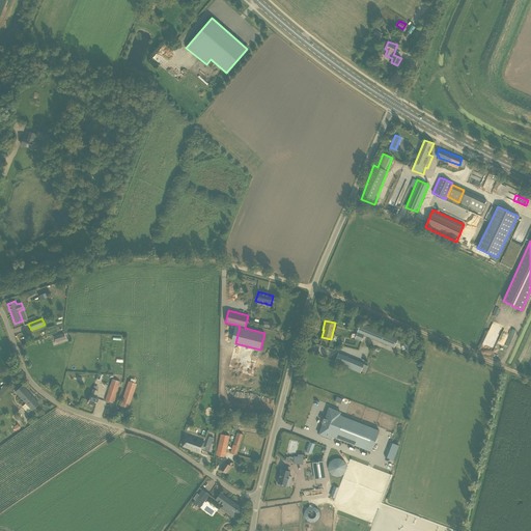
[(342,365),(343,366),(347,357),(338,354),(335,362),(342,365)]
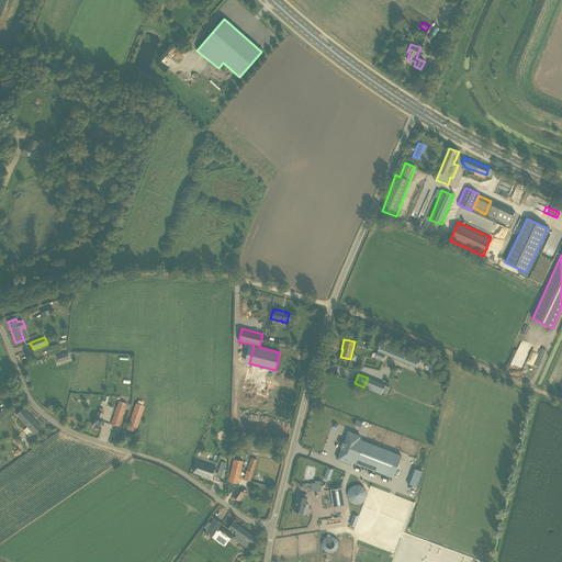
[(120,427),(126,404),(119,401),(111,424),(120,427)]
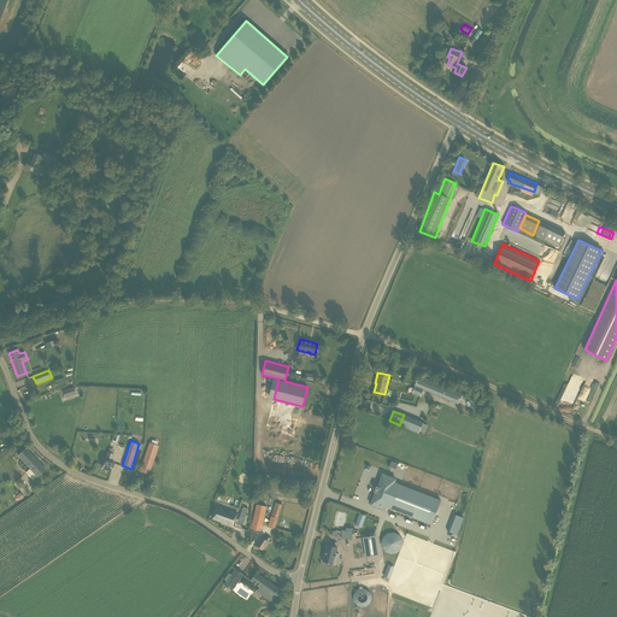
[(150,442),(140,471),(150,475),(159,446),(150,442)]
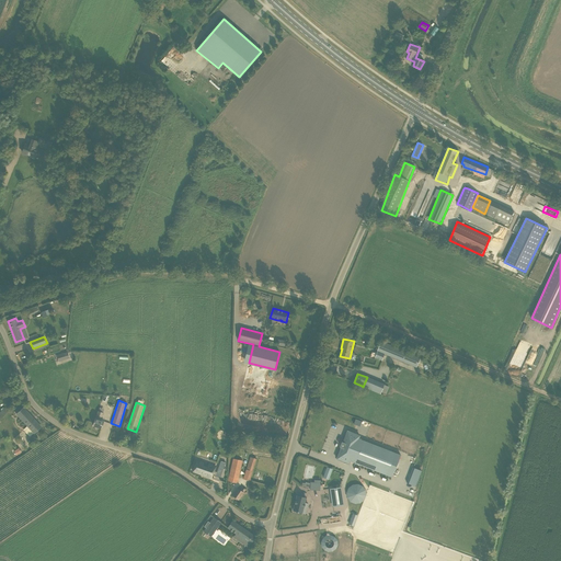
[(41,426),(23,408),(15,414),(34,434),(41,426)]
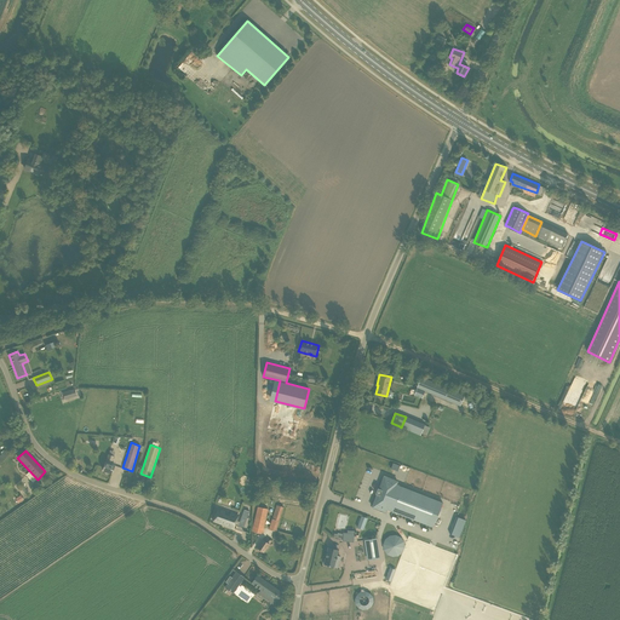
[(105,461),(103,470),(112,474),(115,465),(112,464),(114,457),(109,454),(105,463),(105,461)]
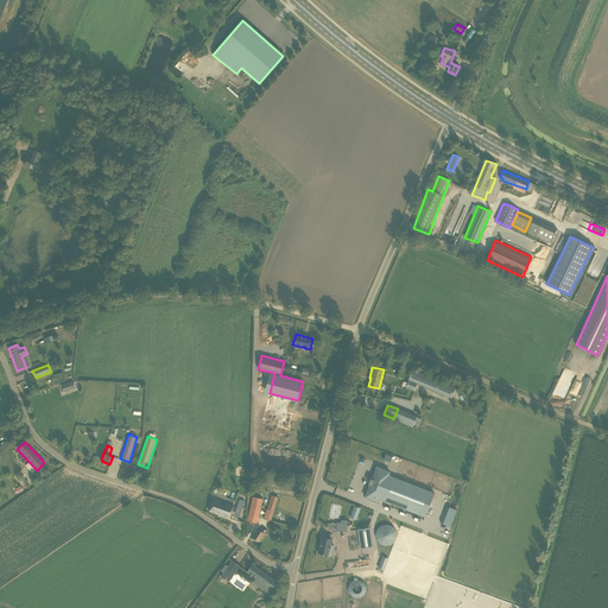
[(368,485),(369,485),(365,498),(378,504),(379,500),(424,518),(435,493),(388,475),(390,472),(377,467),(371,480),(368,485)]
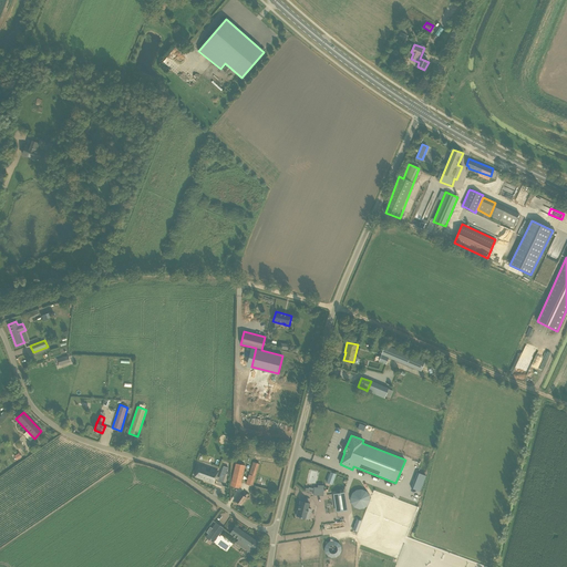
[(259,464),(253,462),(246,484),(253,486),(259,464)]
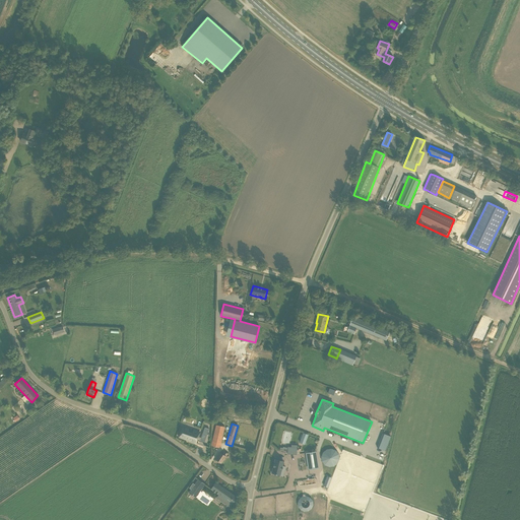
[(216,425),(211,446),(219,448),(224,427),(216,425)]
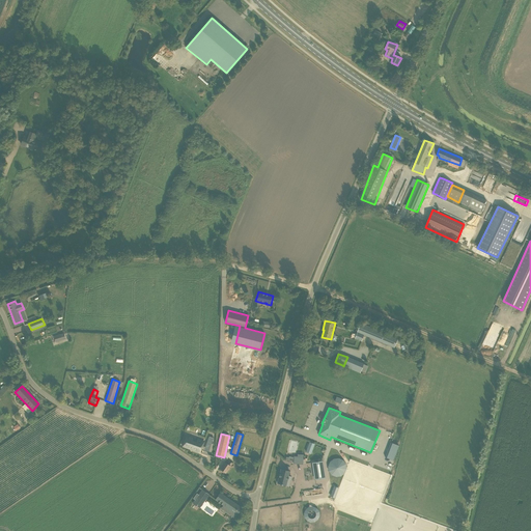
[(182,445),(202,452),(200,451),(203,442),(197,440),(196,442),(192,441),(192,439),(186,437),(183,445),(182,445)]
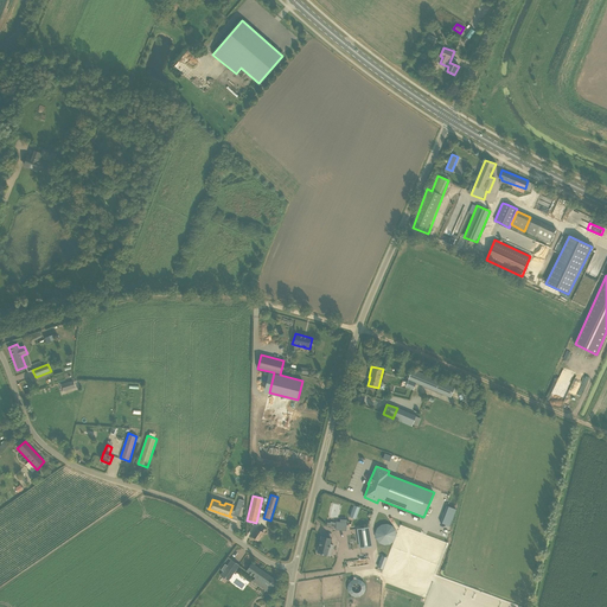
[(360,508),(355,506),(350,517),(356,519),(360,508)]
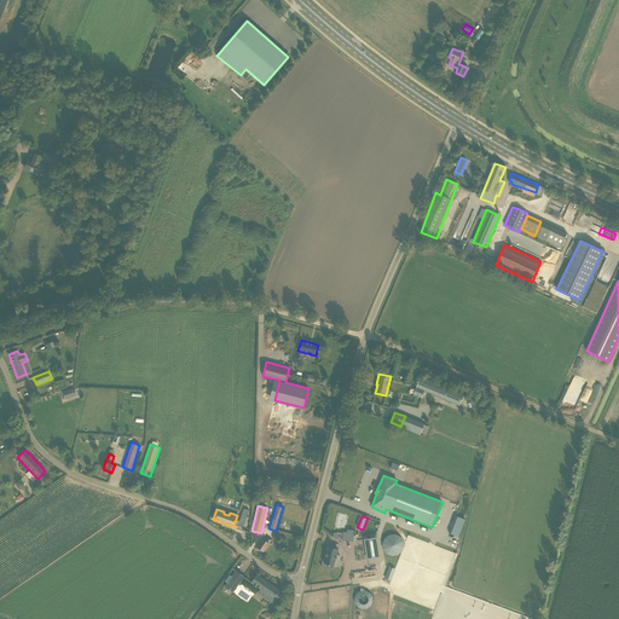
[(458,538),(466,520),(456,518),(450,534),(458,538)]
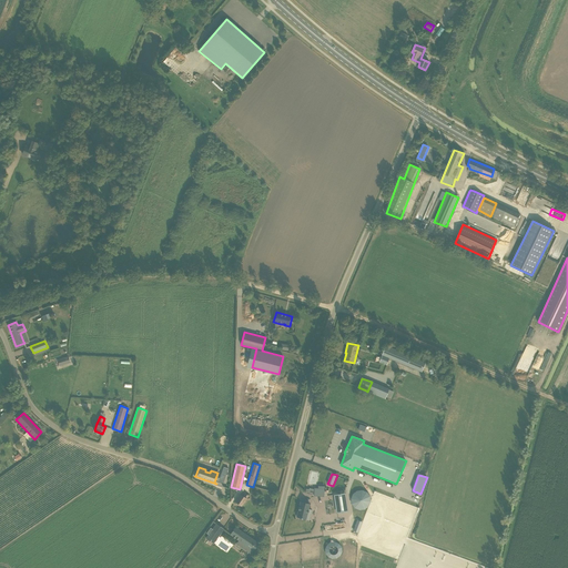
[(354,508),(359,510),(365,509),(368,506),(371,501),(369,496),(367,492),(362,490),(357,490),(353,494),(351,498),(352,504),(354,508)]
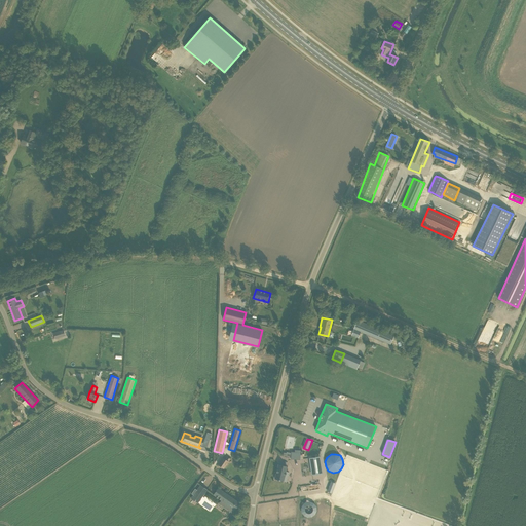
[(310,458),(312,475),(323,474),(320,456),(310,458)]
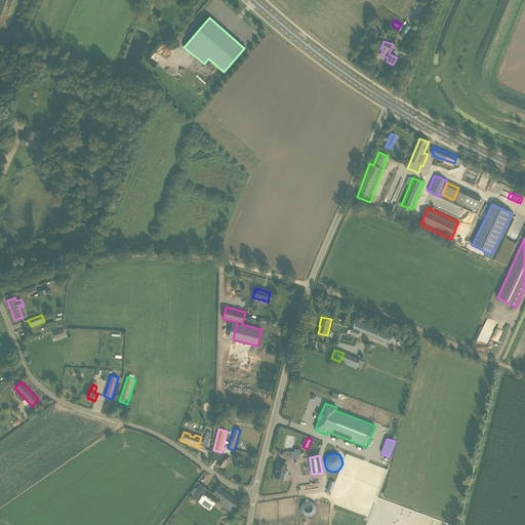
[(228,460),(230,458),(227,456),(225,458),(223,456),(217,463),(223,468),(226,463),(228,460)]
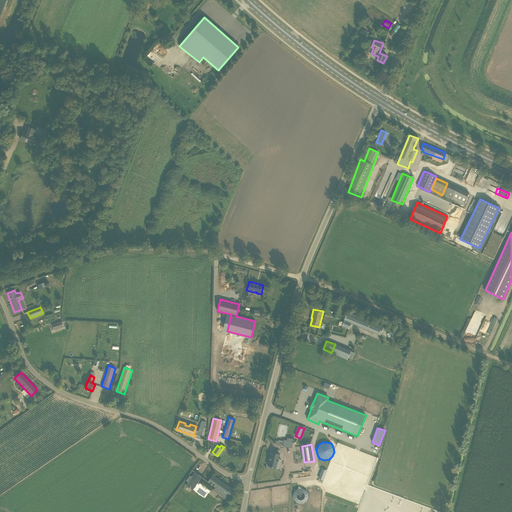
[(279,454),(271,452),(267,466),(279,469),(281,460),(278,459),(279,454)]
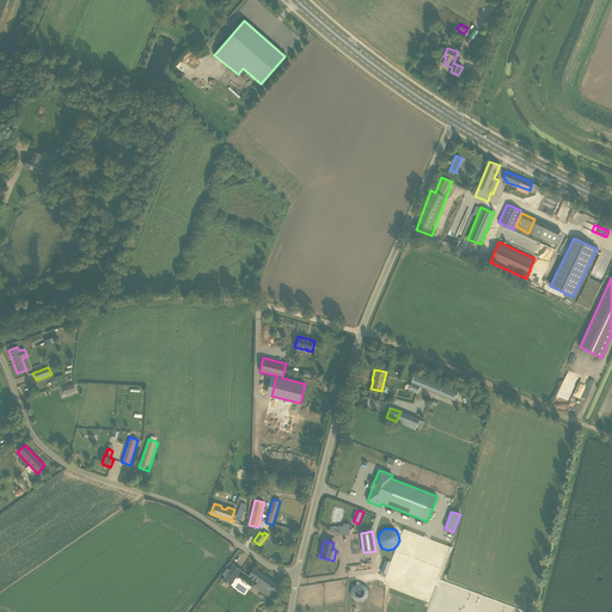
[(237,576),(242,570),(233,564),(228,571),(237,576)]
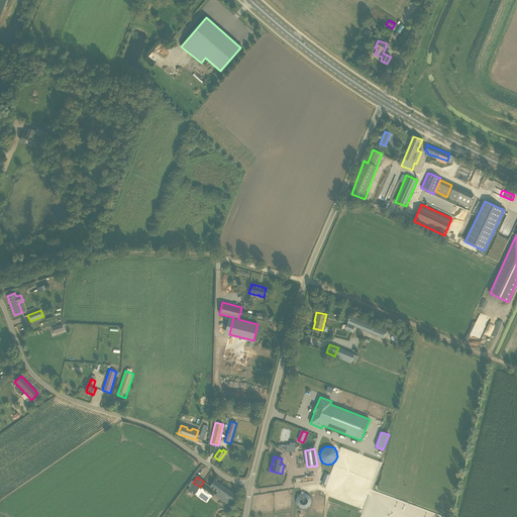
[(235,495),(214,480),(209,487),(223,496),(221,499),(228,504),(235,495)]
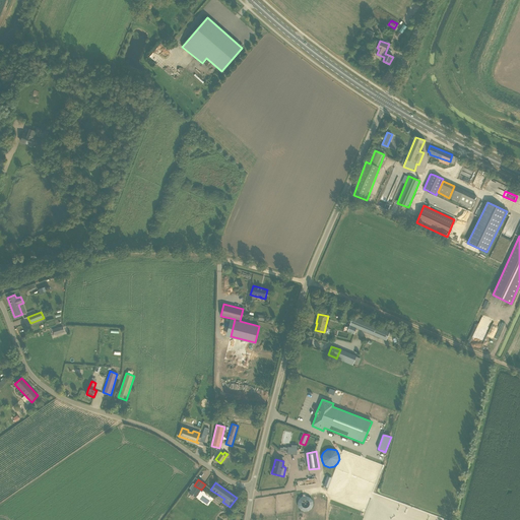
[(302,494),(296,507),(308,512),(314,500),(302,494)]
